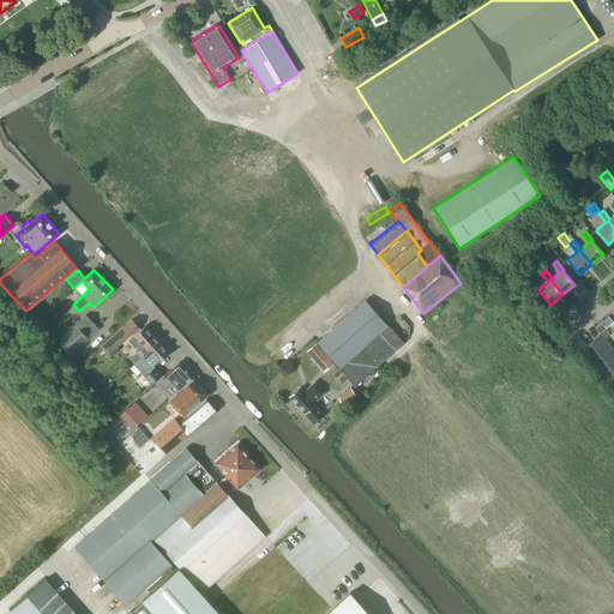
[(536,288),(527,277),(522,281),(531,292),(536,288)]
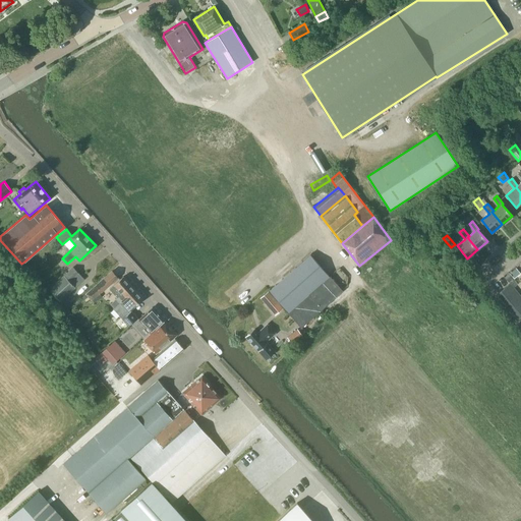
[(301,328),(342,291),(310,254),(269,291),(301,328)]
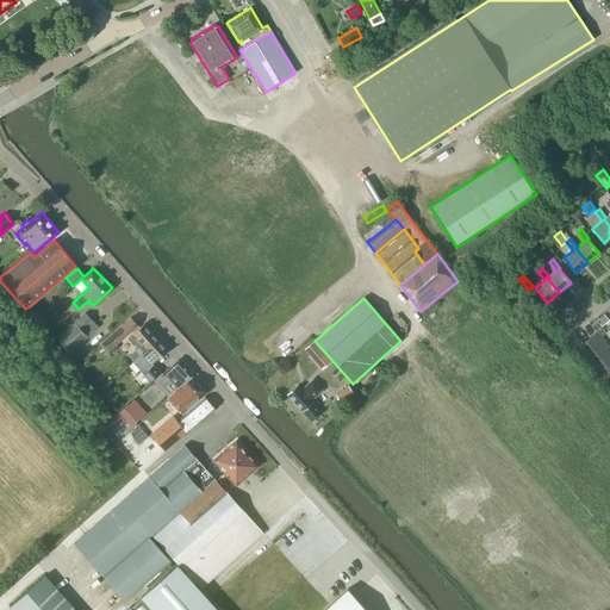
[(70,353),(98,327),(86,312),(57,340),(70,353)]
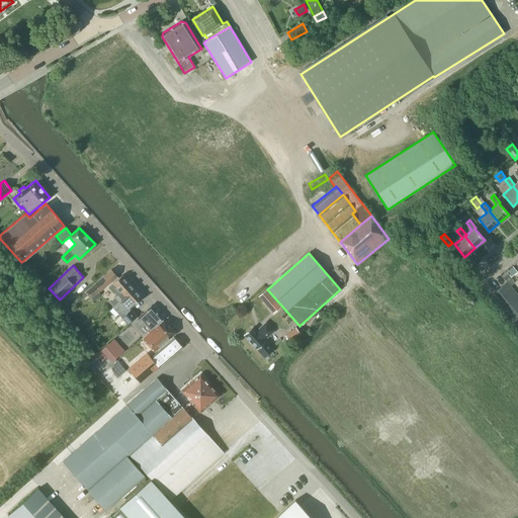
[(513,266),(507,271),(509,274),(515,269),(513,267),(513,266)]
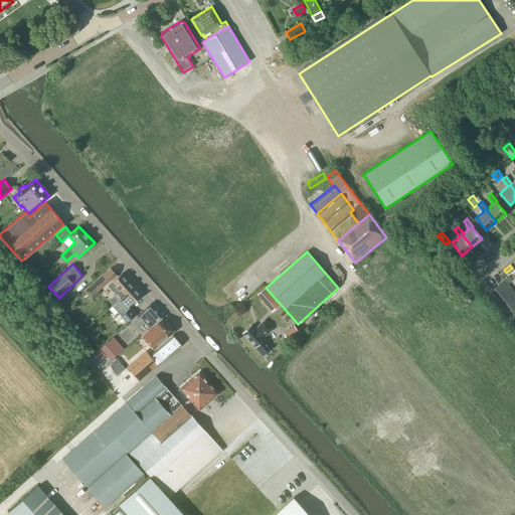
[(91,297),(117,274),(111,268),(84,290),(91,297)]
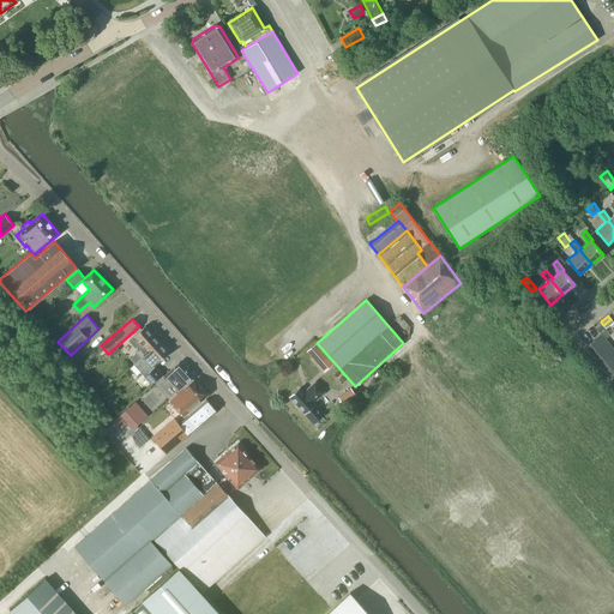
[(594,326),(599,332),(605,326),(601,321),(594,326)]
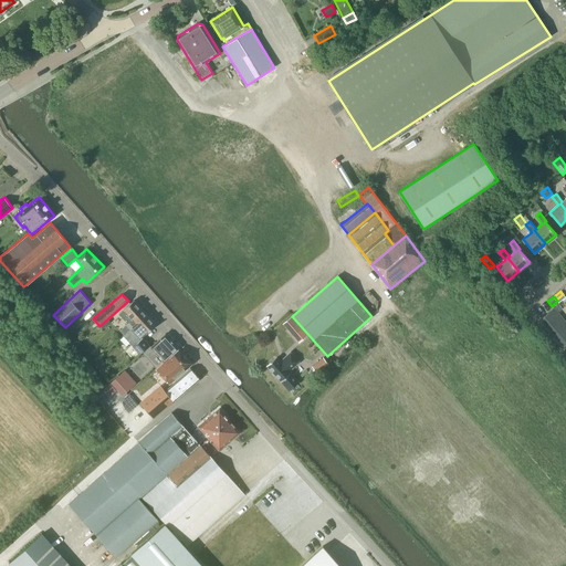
[(118,314),(128,323),(119,331),(124,335),(129,329),(138,321),(140,322),(147,315),(134,300),(118,314)]
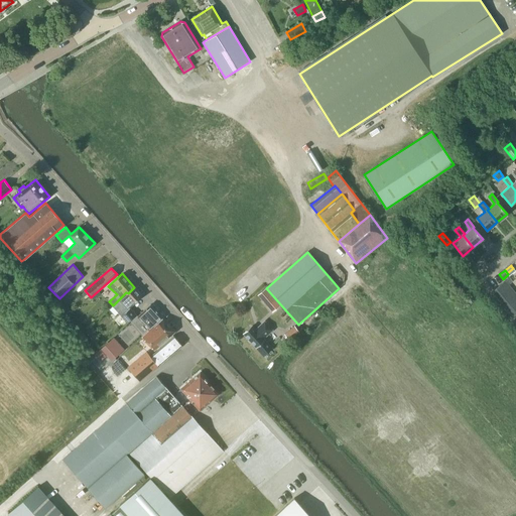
[(503,304),(515,293),(505,280),(493,291),(503,304)]
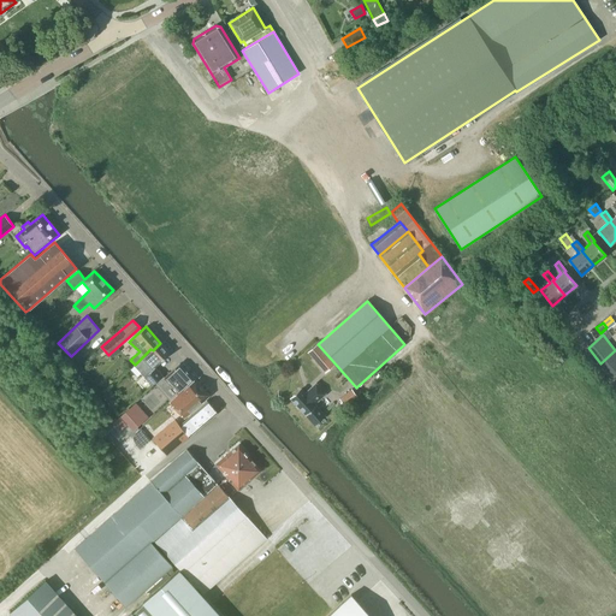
[(163,375),(154,367),(170,353),(160,343),(153,350),(150,349),(141,359),(135,365),(134,366),(141,373),(142,372),(147,375),(144,377),(152,385),(163,375)]
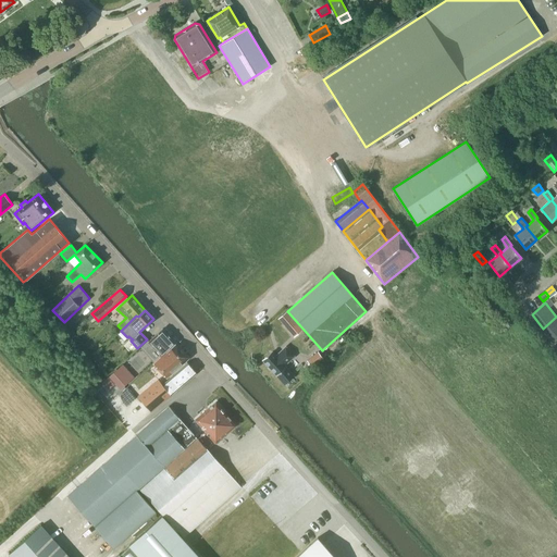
[(287,311),(279,319),(282,323),(291,316),(287,311)]
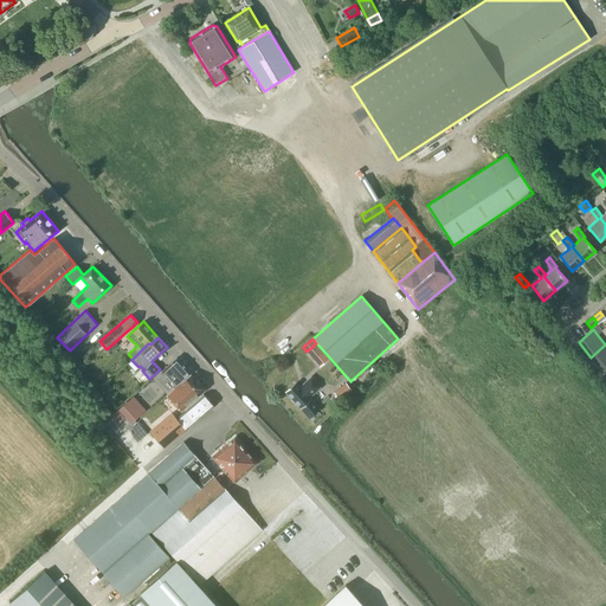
[(605,345),(591,358),(603,371),(605,368),(605,345)]
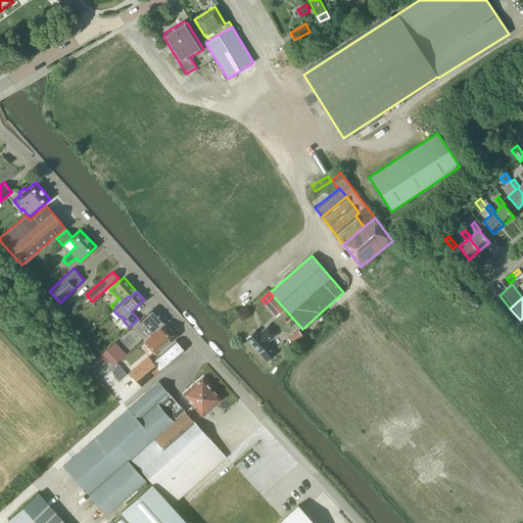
[(284,310),(279,303),(271,311),(277,317),(284,310)]
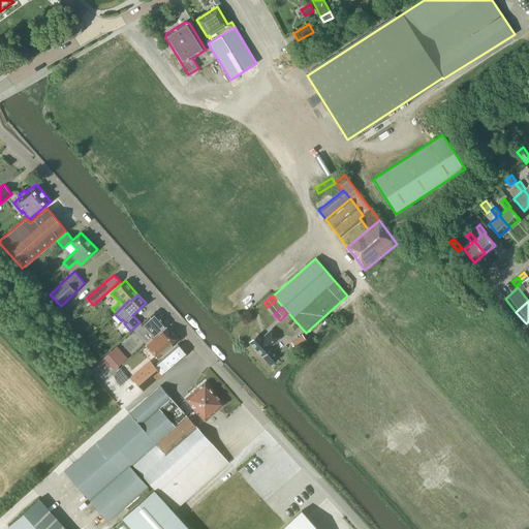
[(153,338),(166,325),(154,312),(141,324),(153,338)]
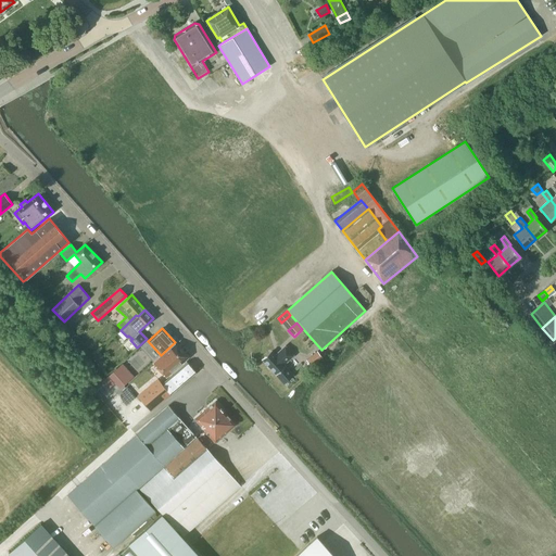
[(161,355),(159,357),(153,363),(166,377),(188,356),(175,342),(161,355)]
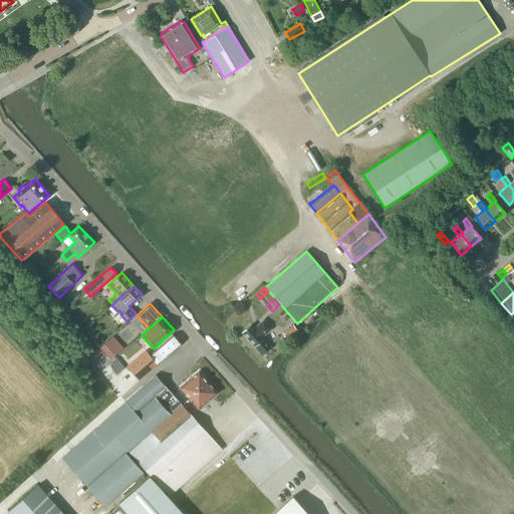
[(251,324),(243,332),(262,354),(271,346),(262,336),(266,333),(267,333),(267,332),(272,328),(263,319),(254,327),(251,324)]
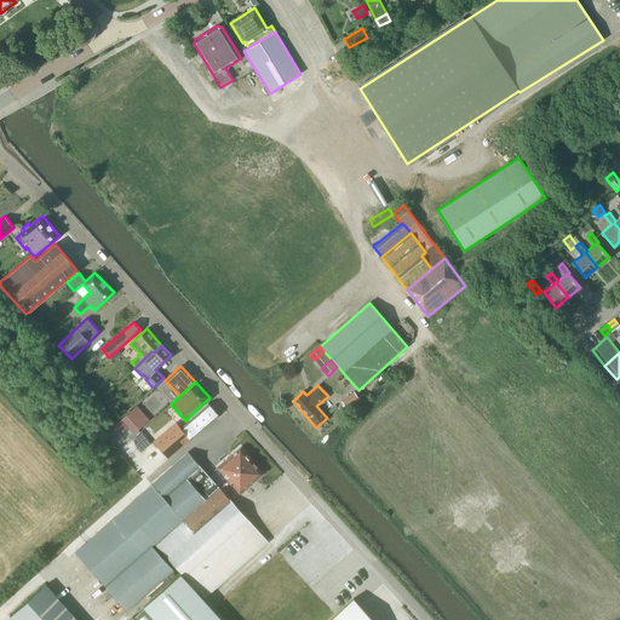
[(354,391),(342,402),(348,409),(360,399),(354,391)]
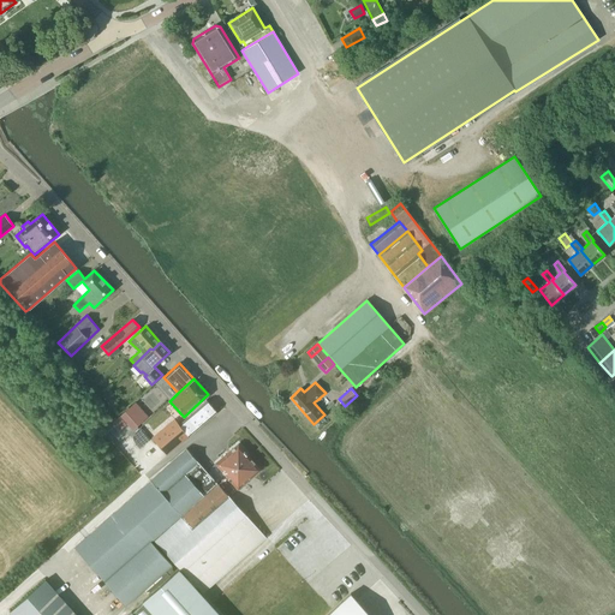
[(179,424),(189,436),(216,412),(207,400),(179,424)]
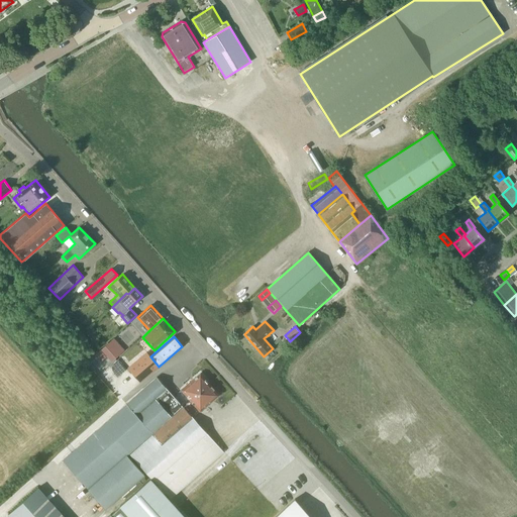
[(109,342),(101,349),(106,356),(111,362),(120,354),(109,342)]
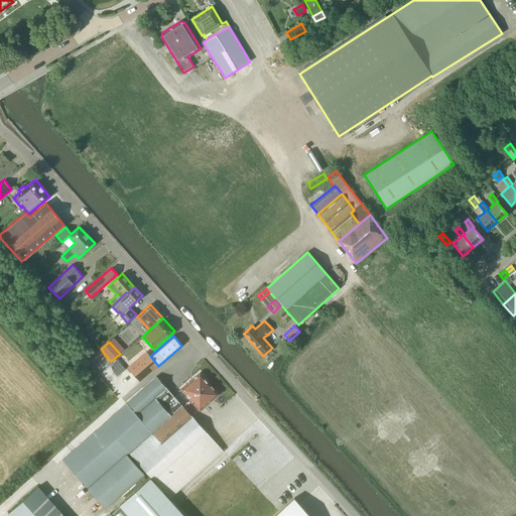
[(158,366),(150,356),(146,352),(128,367),(140,382),(158,366)]
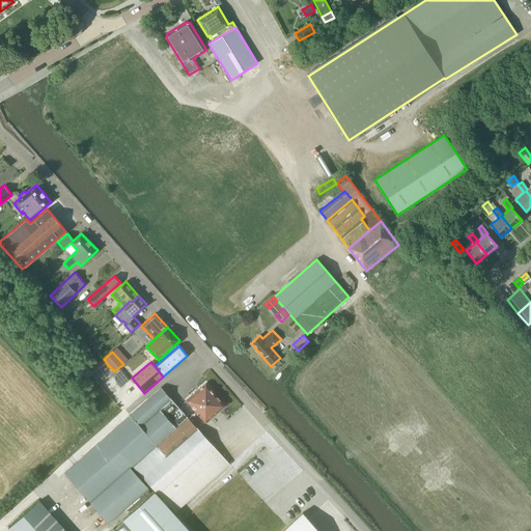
[(122,384),(131,375),(122,367),(114,374),(122,384)]
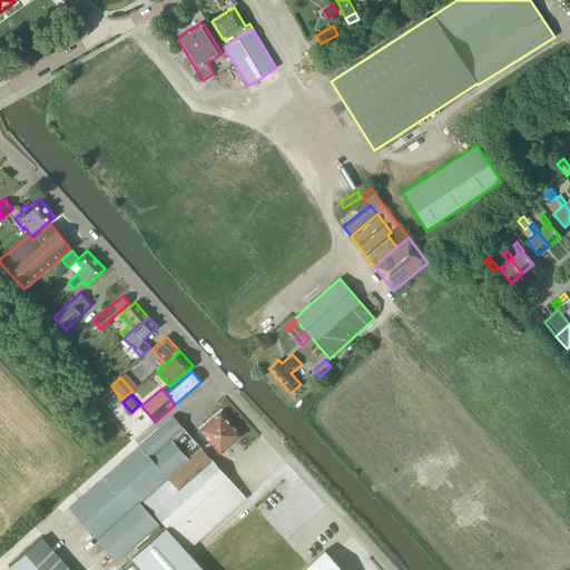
[(210,441),(231,423),(220,412),(199,430),(210,441)]
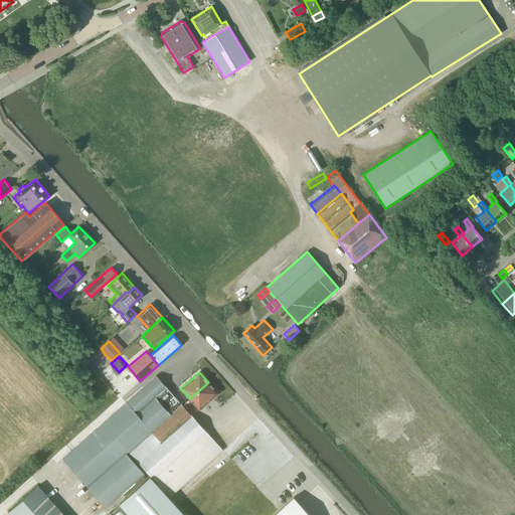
[(126,454),(182,404),(156,375),(62,458),(106,507),(143,473),(126,454)]
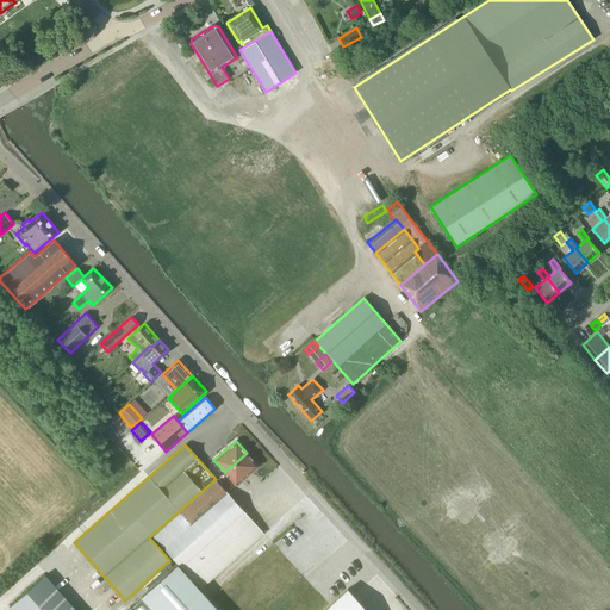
[(236,485),(257,466),(247,453),(225,472),(236,485)]
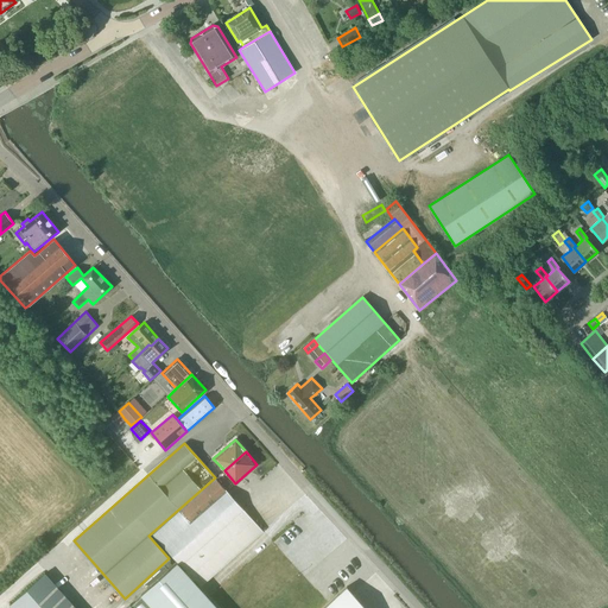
[(201,586),(263,531),(216,479),(153,534),(184,569),(184,568),(201,586)]
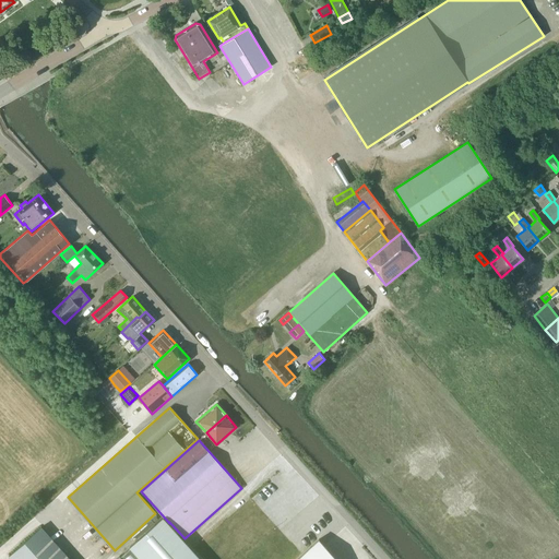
[(116,558),(200,558),(163,518),(130,547),(120,557),(119,556),(116,558)]
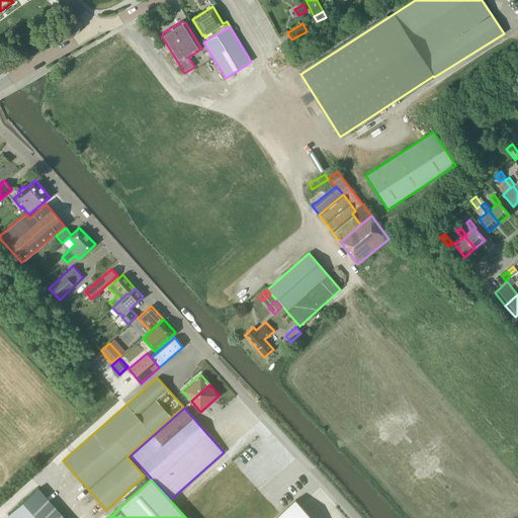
[(8,515),(10,517),(65,517),(38,489),(8,515)]
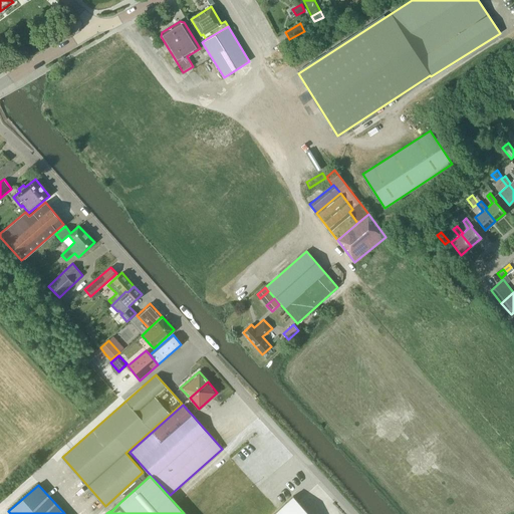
[(309,513),(293,496),(273,513),(309,513)]
